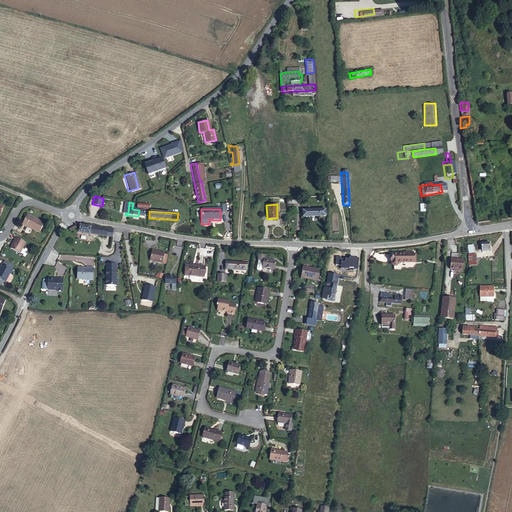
[(25,214),(20,224),(24,226),(25,226),(38,232),(43,223),(25,214)]
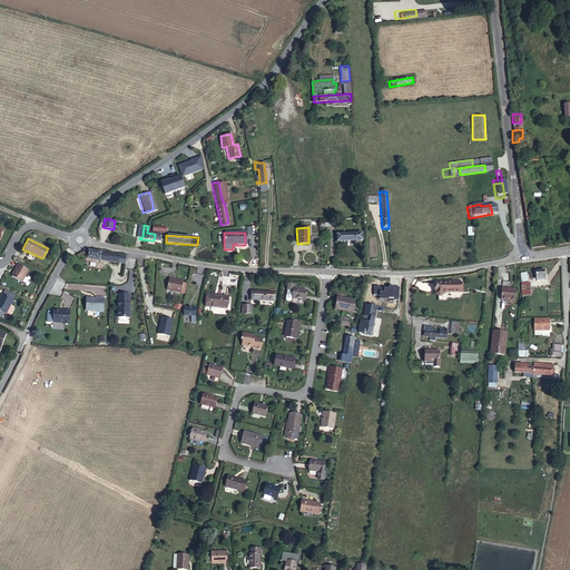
[(119,255),(87,251),(86,258),(118,263),(119,255)]
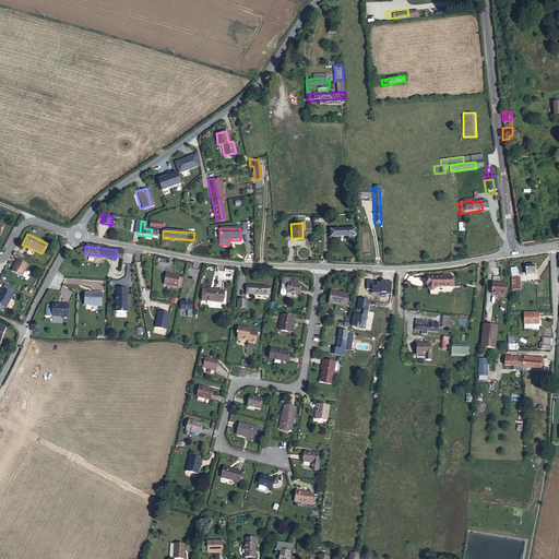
[(15,257),(14,261),(11,270),(21,274),(26,262),(15,257)]
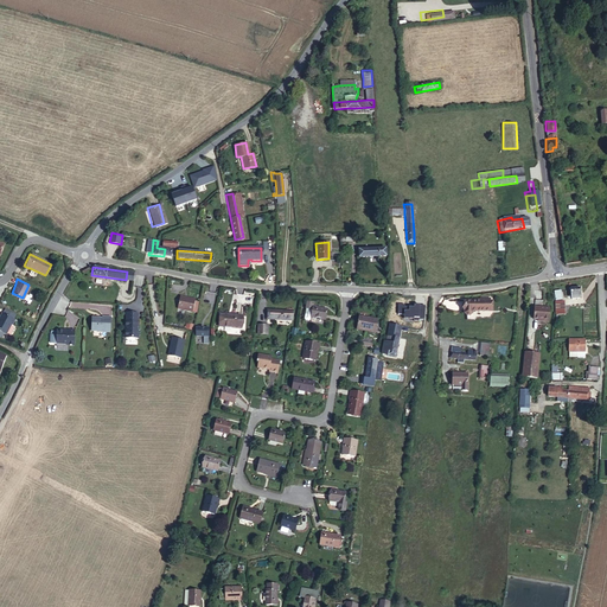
[(577,293),(576,282),(567,283),(567,293),(577,293)]
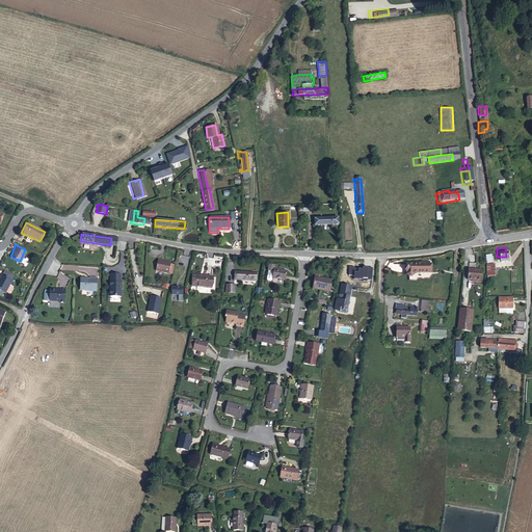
[(169,261),(156,258),(154,268),(167,271),(169,261)]
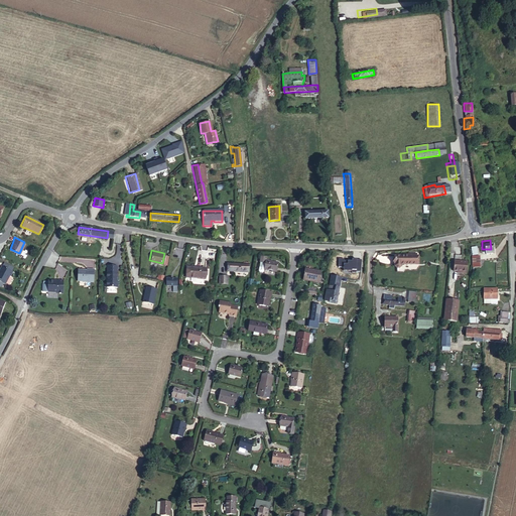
[(385,262),(391,262),(391,265),(393,267),(396,267),(398,266),(398,264),(413,264),(413,263),(414,263),(415,256),(415,253),(405,253),(405,254),(406,254),(406,256),(404,256),(402,256),(402,253),(398,253),(398,255),(385,255),(385,262)]
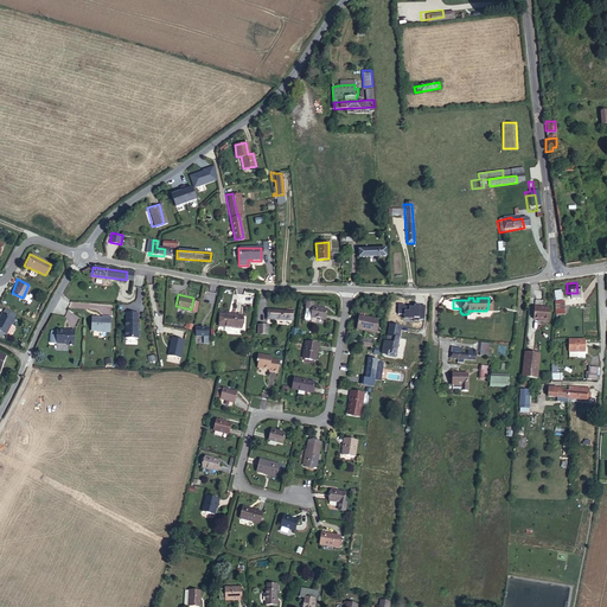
[(306,302),(304,319),(304,320),(307,321),(310,320),(310,318),(325,320),(326,310),(317,308),(317,307),(311,306),(312,302),(306,302)]
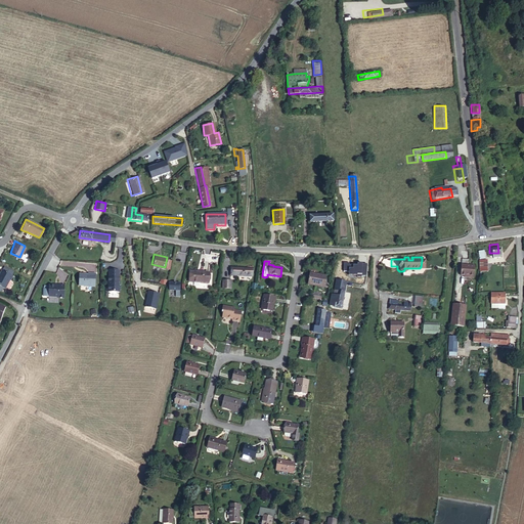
[(472,264),(459,263),(459,274),(463,274),(472,274),(472,264)]
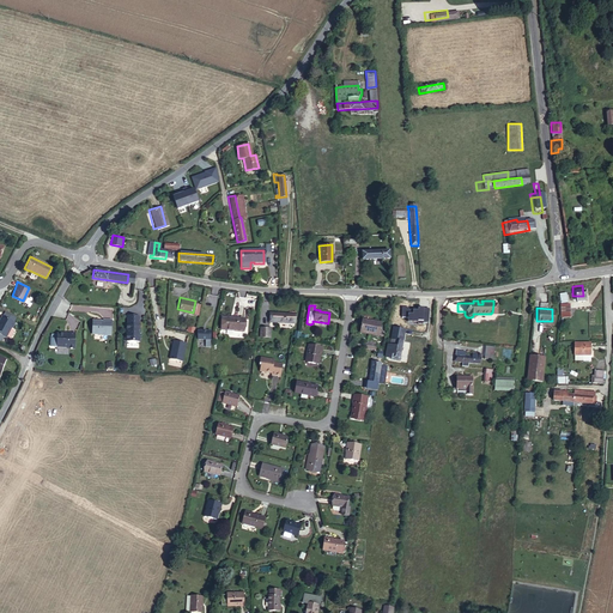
[(20,319),(7,313),(6,317),(1,328),(0,327),(0,335),(8,338),(10,333),(13,334),(18,323),(20,319)]
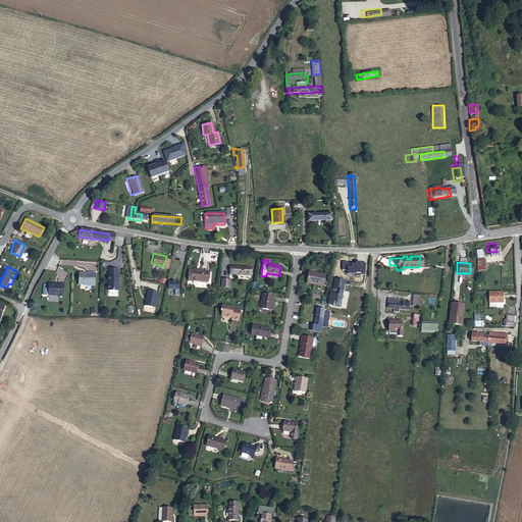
[(250,276),(251,267),(235,266),(233,274),(250,276)]
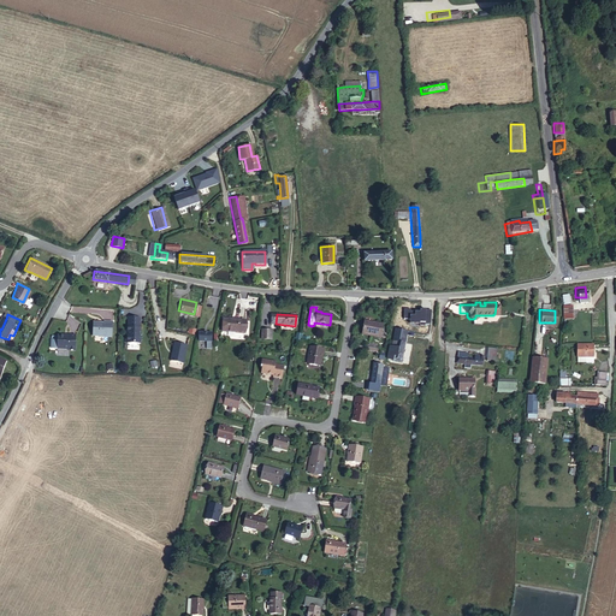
[(246,332),(247,320),(240,319),(226,318),(226,330),(236,331),(236,332),(246,332)]
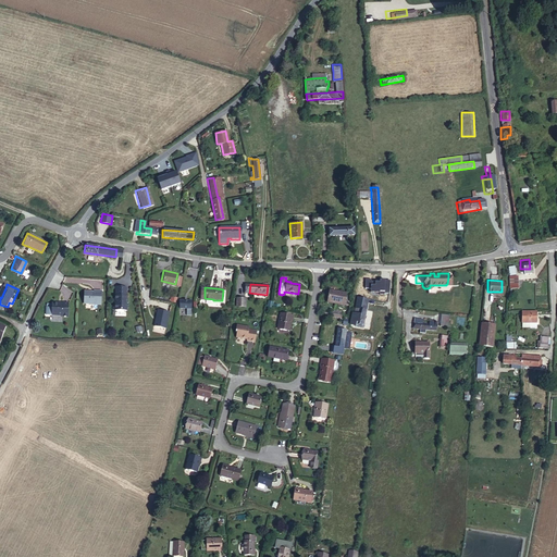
[(345,292),(327,288),(326,300),(343,304),(345,292)]
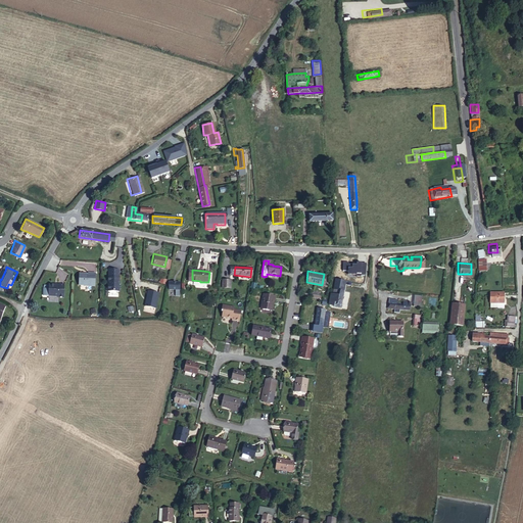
[(77,273),(77,284),(83,284),(83,285),(93,285),(93,272),(86,272),(82,273),(77,273)]
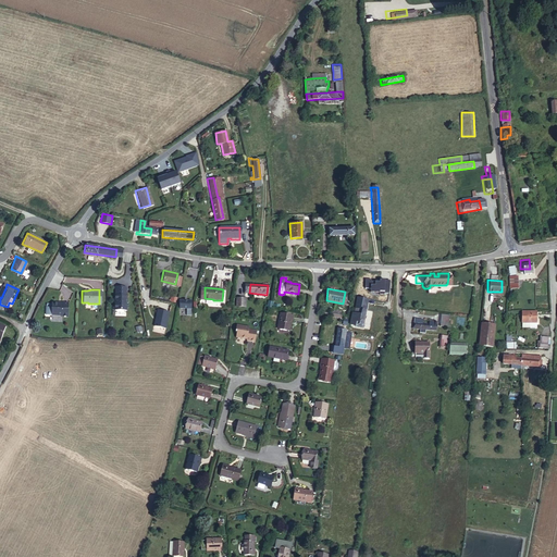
[(125,291),(113,291),(113,299),(113,313),(127,313),(127,302),(126,302),(126,298),(125,291)]
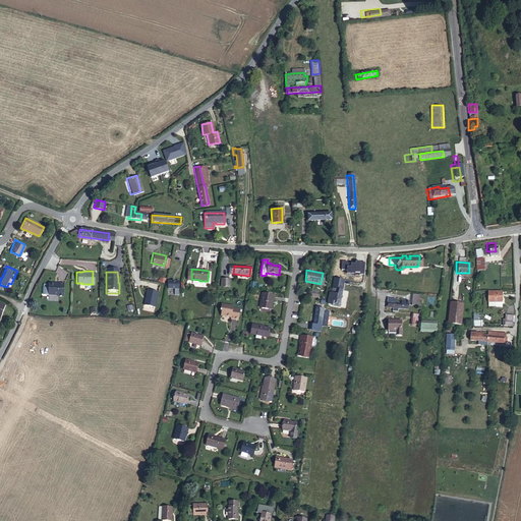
[(344,279),(336,278),(334,290),(333,294),(330,293),(328,302),(332,302),(332,305),(340,306),(344,279)]
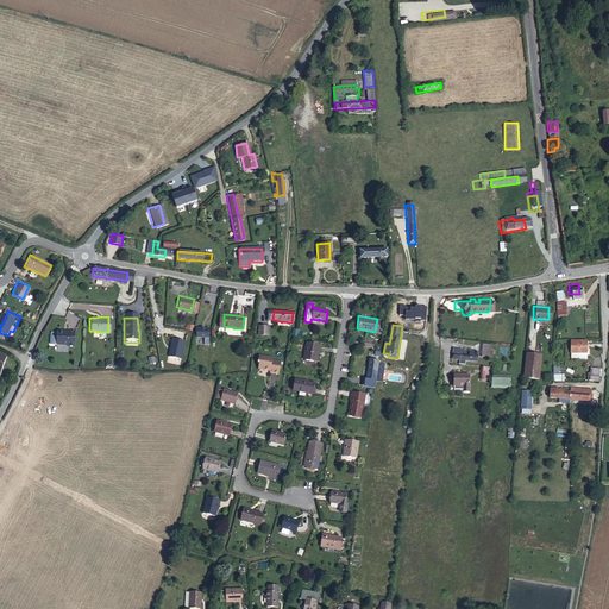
[(67,330),(55,330),(55,343),(67,344),(67,345),(73,345),(73,328),(67,328),(67,330)]
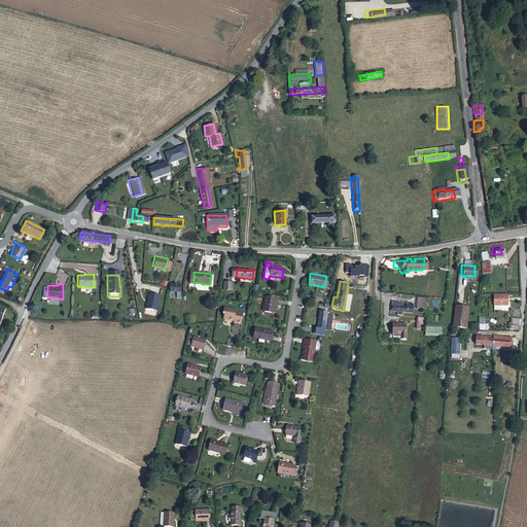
[(154,311),(157,294),(147,291),(145,301),(144,308),(154,311)]
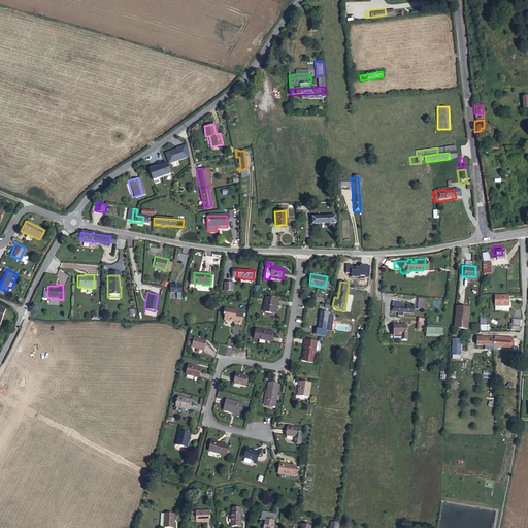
[(367,314),(368,296),(358,295),(357,312),(367,314)]
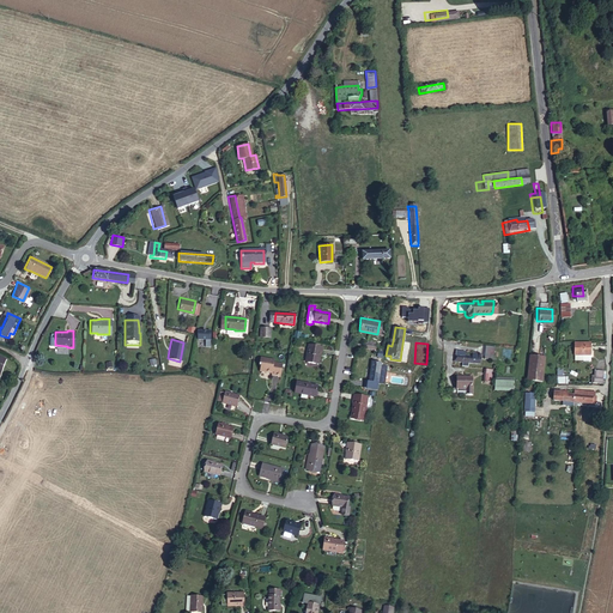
[(321,353),(322,349),(308,346),(305,363),(317,365),(319,360),(320,353),(321,353)]
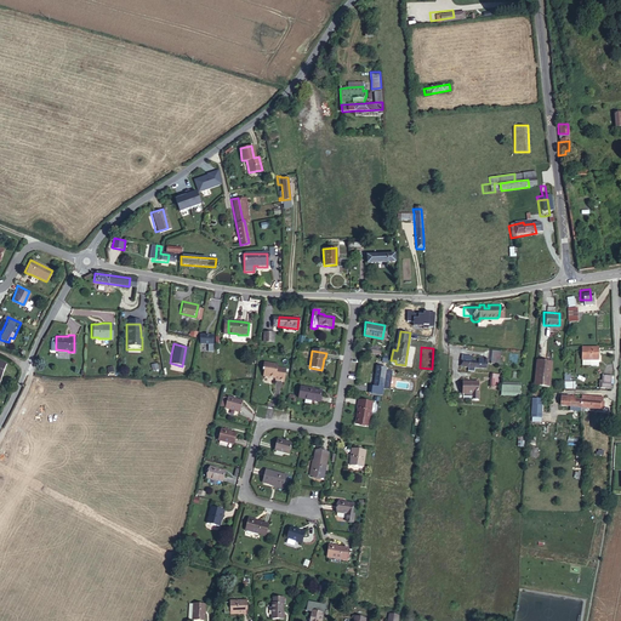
[(477,358),(469,358),(460,358),(460,364),(468,365),(485,365),(486,355),(477,355),(477,358)]
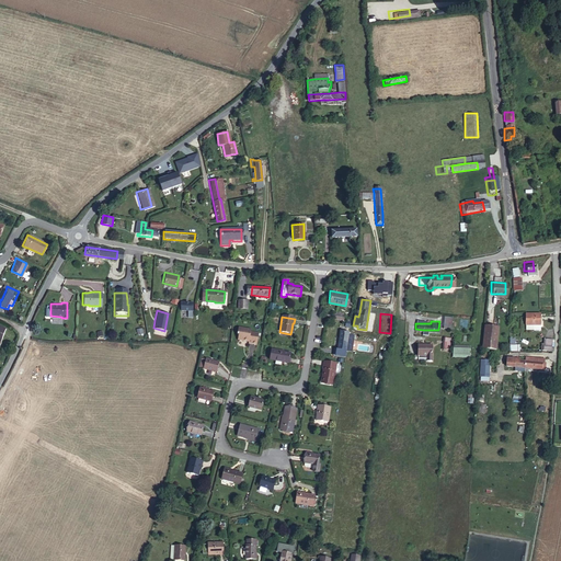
[(0,338),(4,340),(10,328),(0,322),(0,338)]
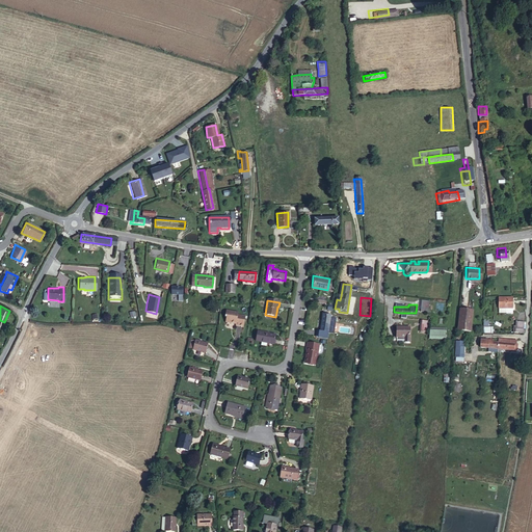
[(472,311),(458,310),(457,330),(470,331),(472,311)]
